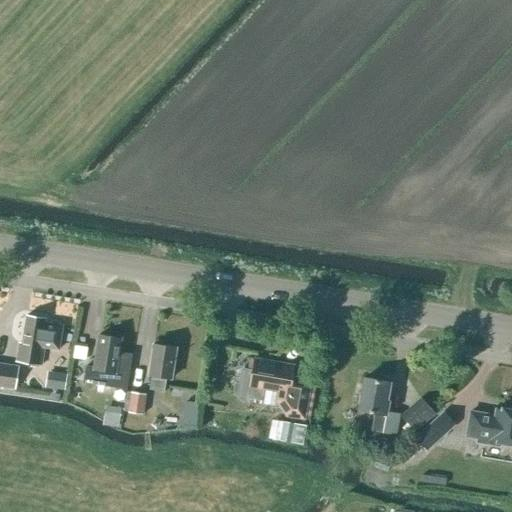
[(41,366),(44,348),(58,350),(62,326),(45,323),(45,319),(26,316),(20,353),(17,352),(16,362),(41,366)]
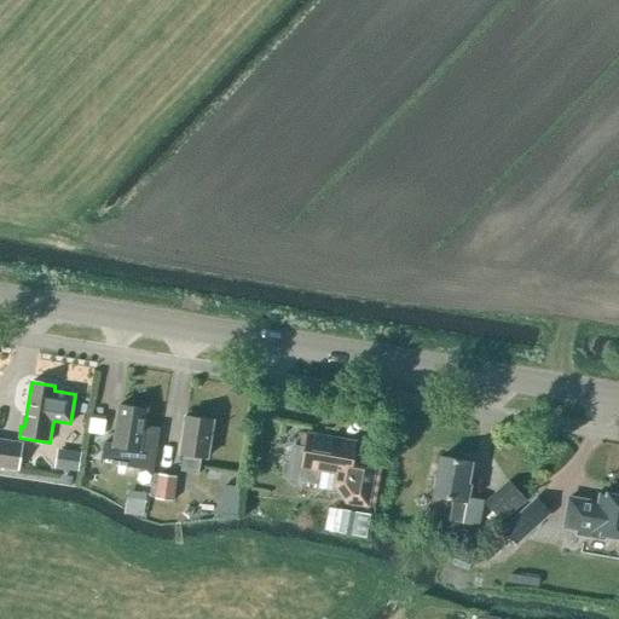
[(152,472),(160,428),(145,426),(148,409),(119,404),(111,443),(103,441),(99,463),(152,472)]
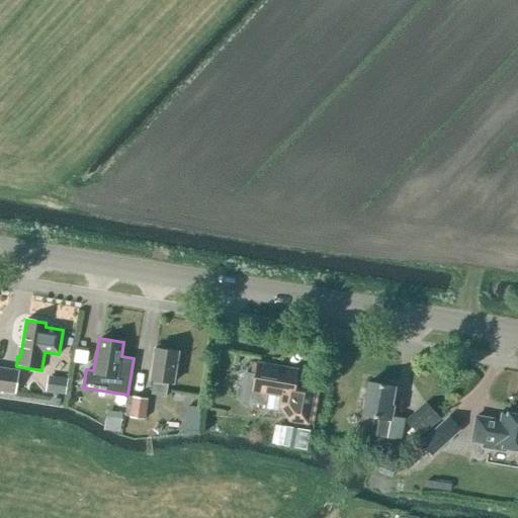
[(173,383),(178,352),(155,348),(151,379),(154,380),(152,394),(166,396),(168,382),(173,383)]
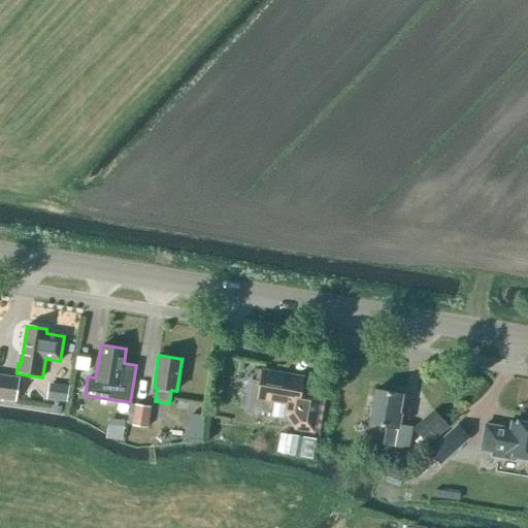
[(321,392),(301,389),(302,378),(262,372),(260,386),(250,384),(248,401),(243,401),(244,405),(246,408),(249,411),(253,414),(255,409),(257,410),(265,411),(272,413),(274,403),(286,405),(285,415),(292,424),(298,425),(297,430),(314,433),(321,392)]
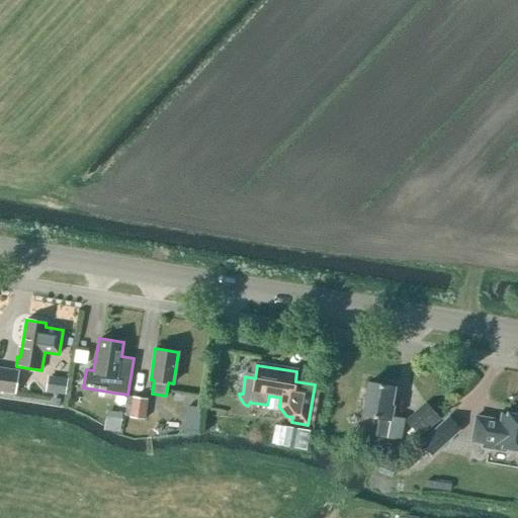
[(0,391),(15,394),(18,371),(0,367),(0,391)]
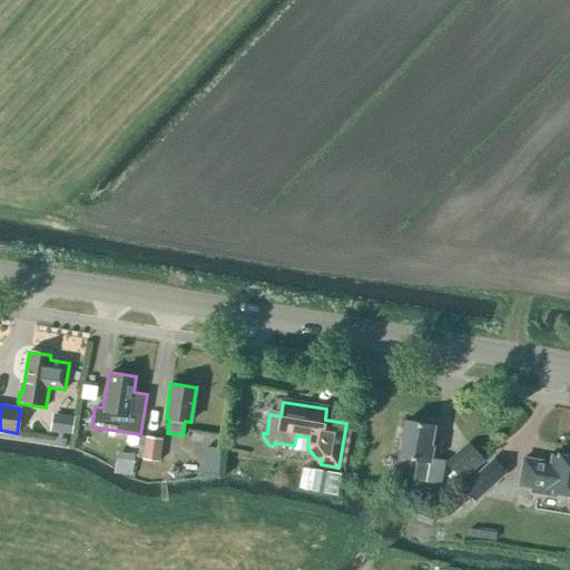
[(50,432),(72,434),(75,416),(52,414),(50,432)]
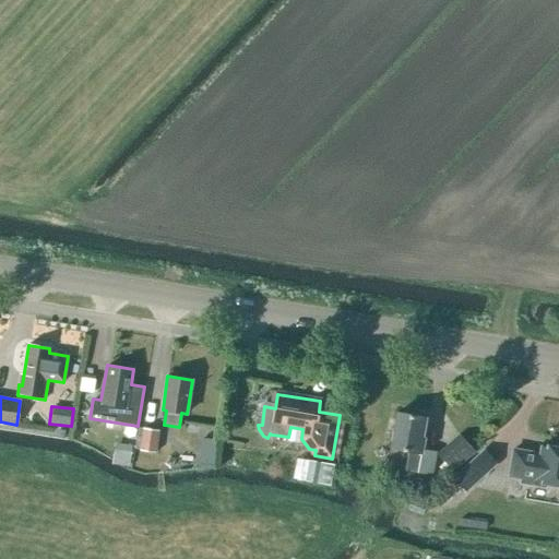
[(431,475),(435,452),(421,450),(424,438),(421,438),(425,418),(397,413),(392,448),(409,451),(406,470),(417,472),(417,473),(431,475)]
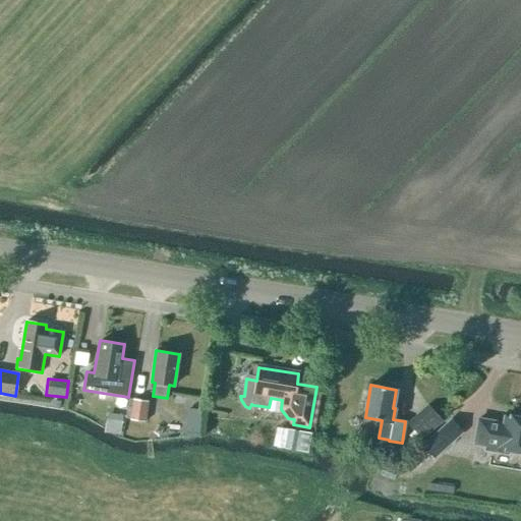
[(146,421),(149,401),(133,400),(130,419),(146,421)]
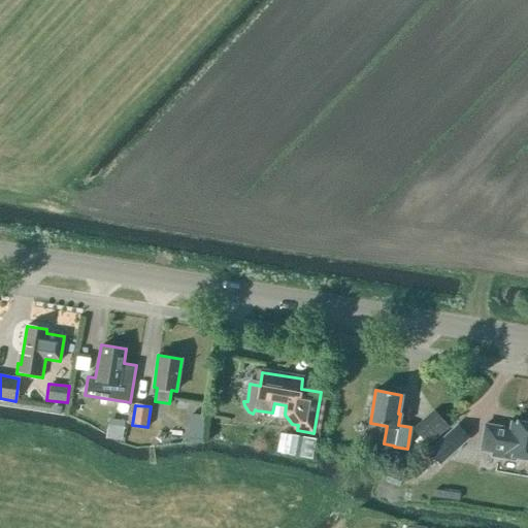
[(424,451),(429,446),(428,444),(449,427),(433,410),(413,428),(420,436),(415,441),(424,451)]
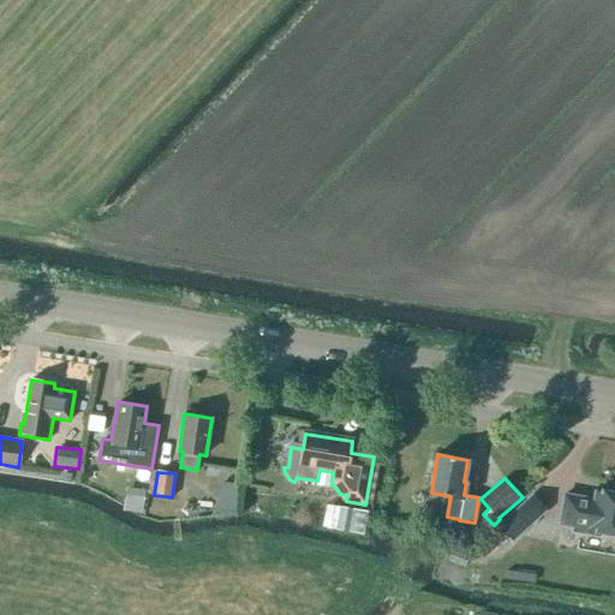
[(221,483),(219,517),(234,514),(237,484),(221,483)]
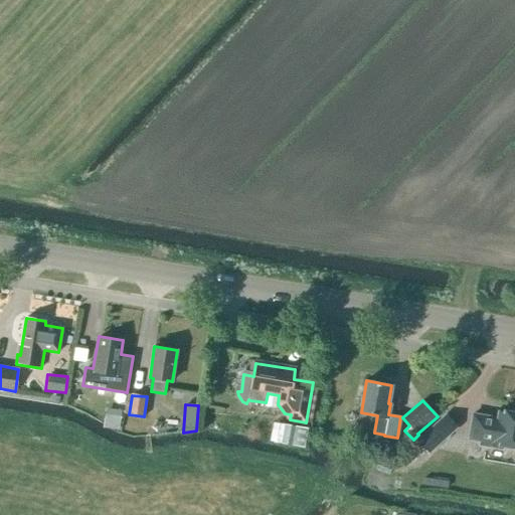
[(514,447),(514,413),(499,411),(498,418),(473,414),(469,440),(480,442),(479,445),(502,449),(503,445),(514,447)]
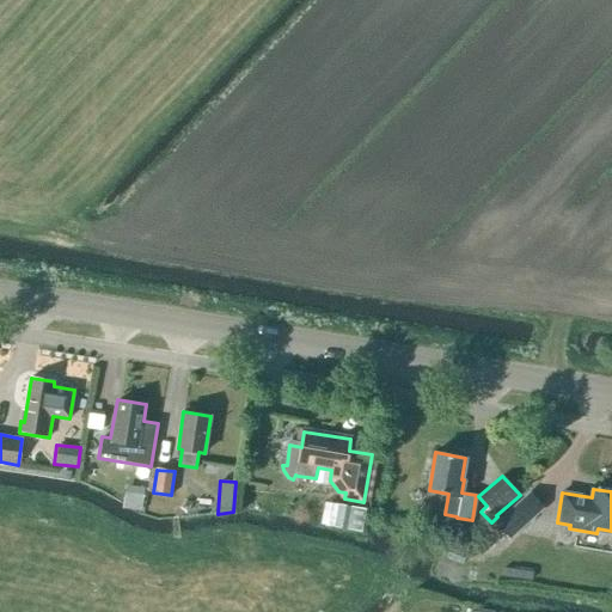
[(545,508),(530,491),(495,524),(510,539),(545,508)]
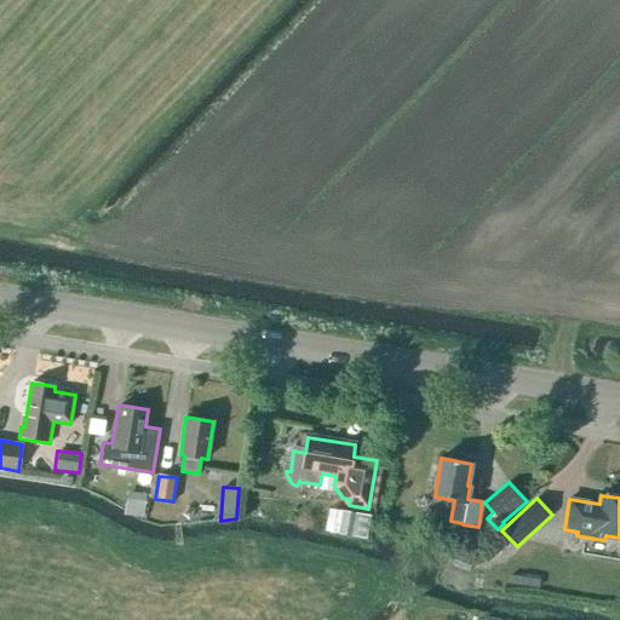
[(328,507),(325,529),(357,535),(361,514),(328,507)]
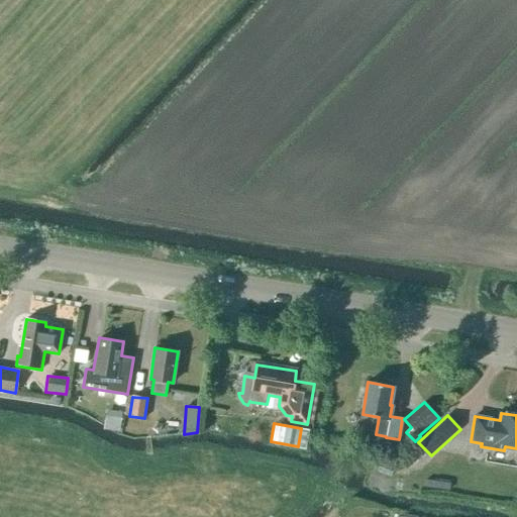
[(415,460),(424,451),(417,443),(407,452),(415,460)]
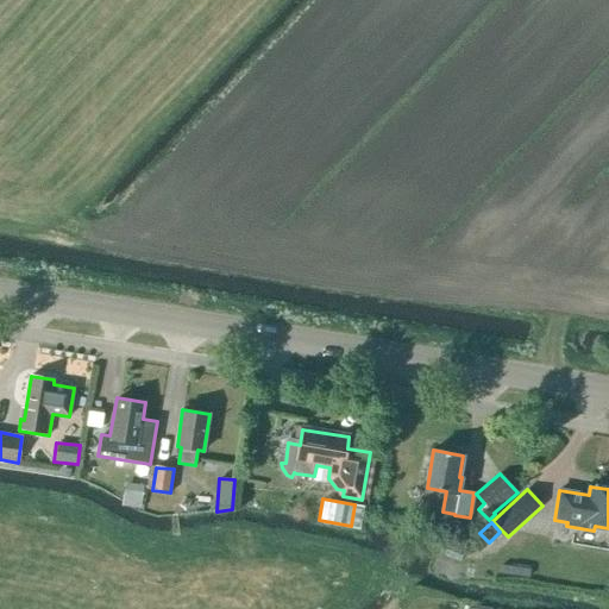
All buildings are outlined.
